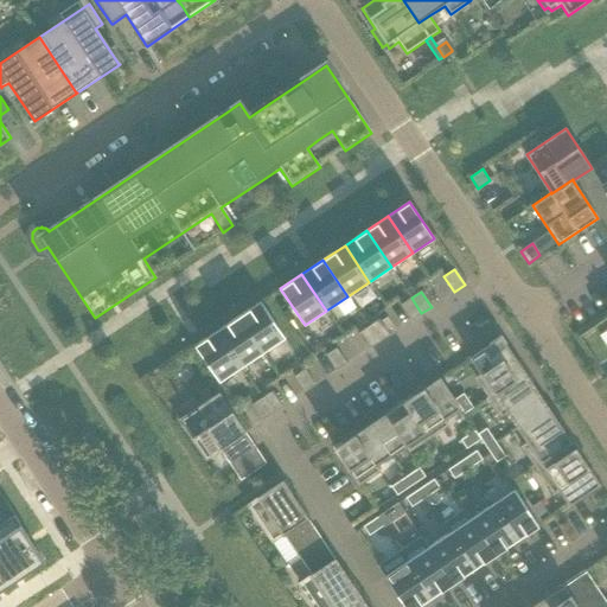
[(411,320),(421,313),(411,298),(401,305),(411,320)]
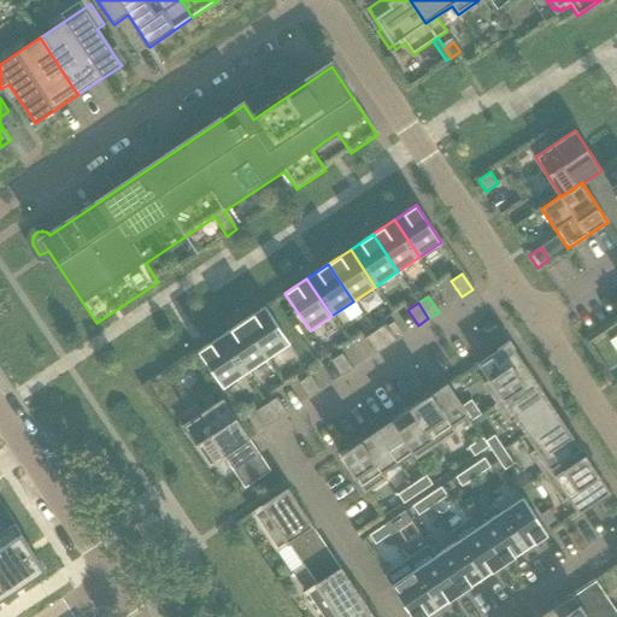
[(268,359),(289,344),(265,306),(242,322),(268,359)]
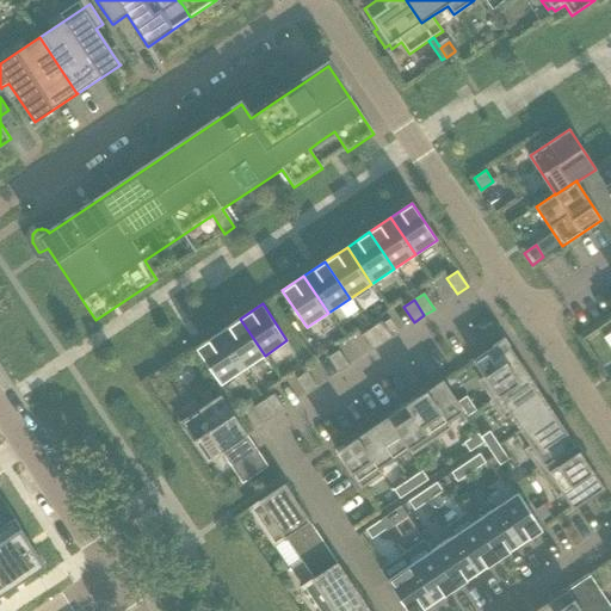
[(242,370),(265,356),(240,319),(218,333),(242,370)]
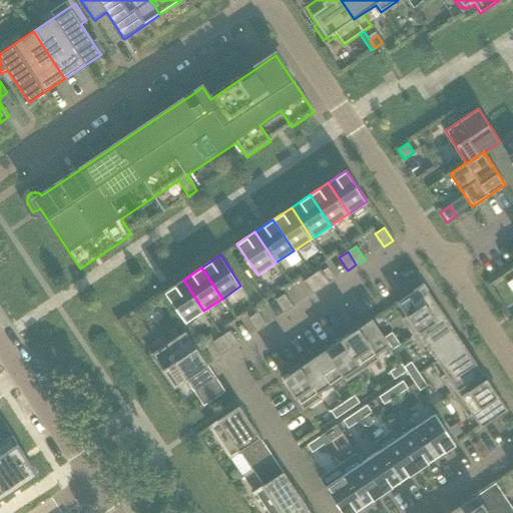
[(321,290),(329,284),(321,271),(312,277),(321,290)]
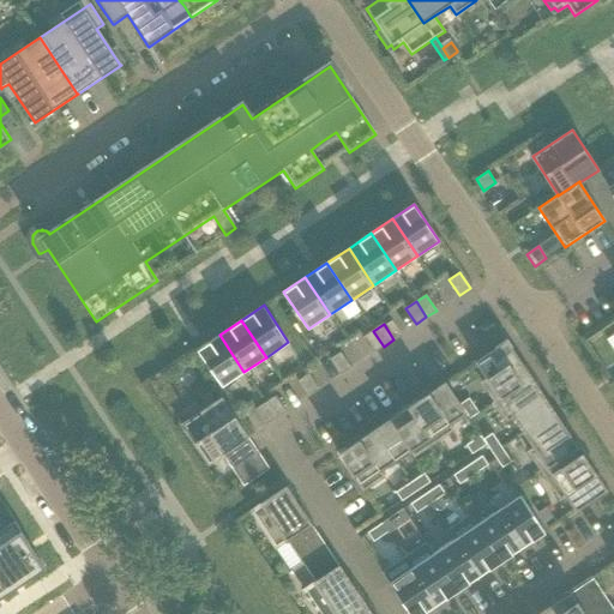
[(373,353),(384,347),(373,331),(362,337),(373,353)]
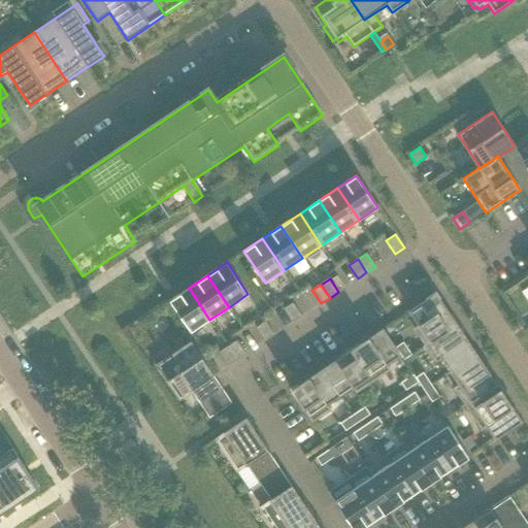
[(209,320),(189,288),(169,300),(191,332),(209,320)]
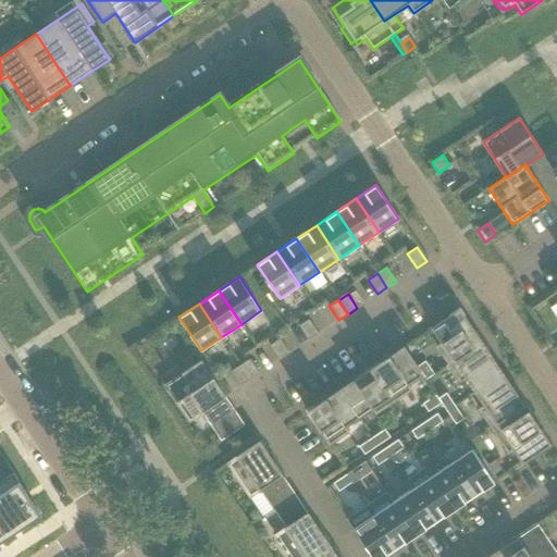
[(448,364),(481,343),(463,317),(465,316),(460,308),(448,316),(449,317),(432,329),(442,344),(436,347),(448,364)]
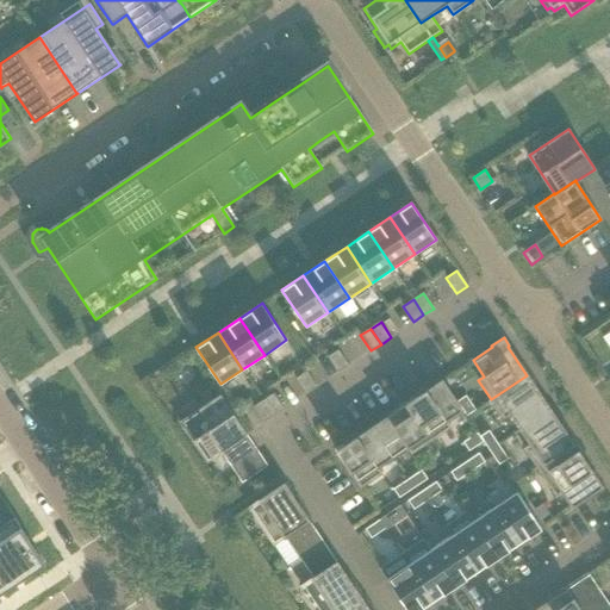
[(337,373),(348,366),(338,350),(328,358),(337,373)]
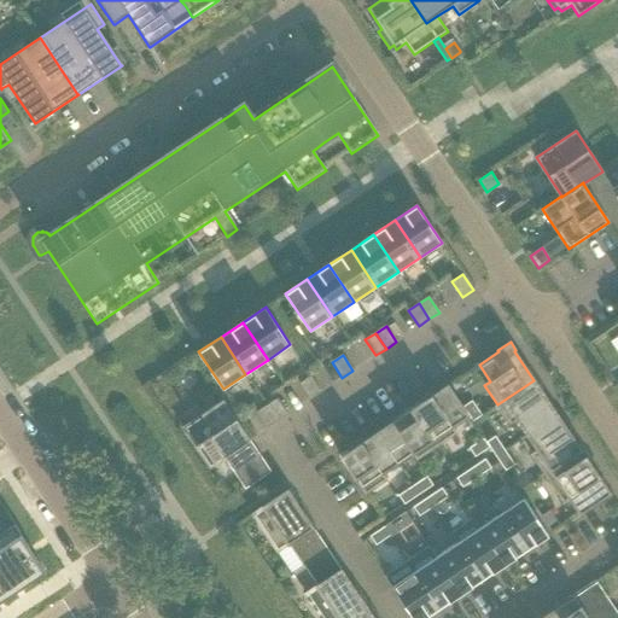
[(310,400),(321,392),(310,377),(299,384),(310,400)]
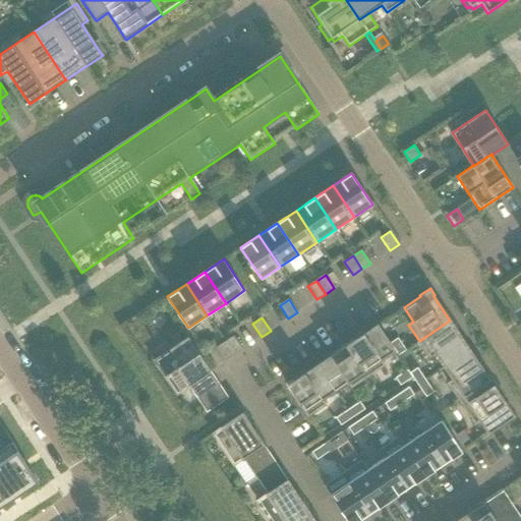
[(450,321),(419,341),(430,358),(436,354),(444,367),(470,350),(450,321)]
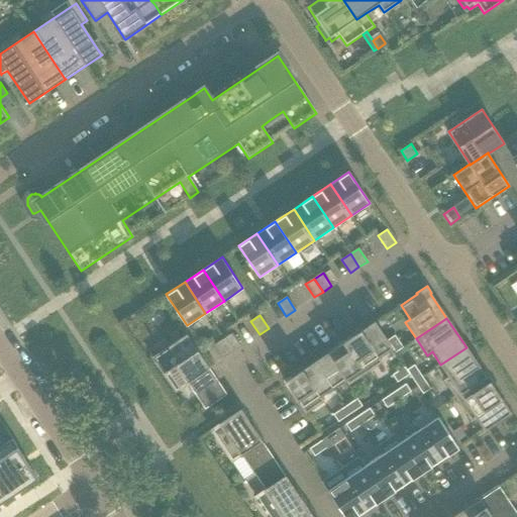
[(365,374),(382,363),(378,357),(392,348),(387,340),(375,322),(344,342),(365,374)]
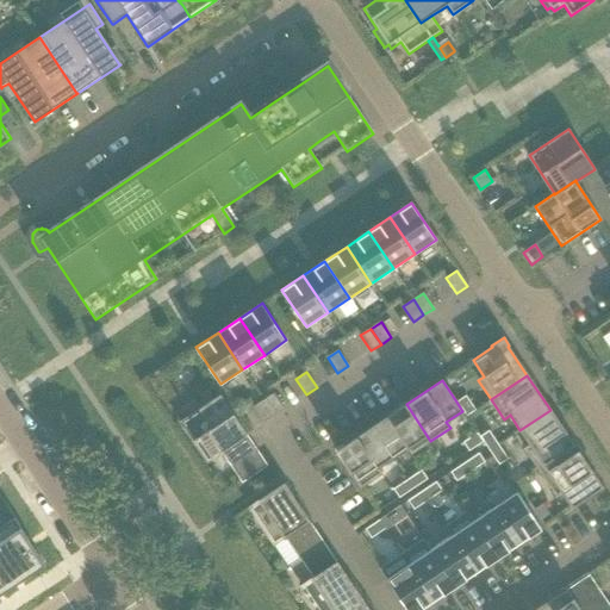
[(274,416),(284,409),(274,393),(263,400),(274,416)]
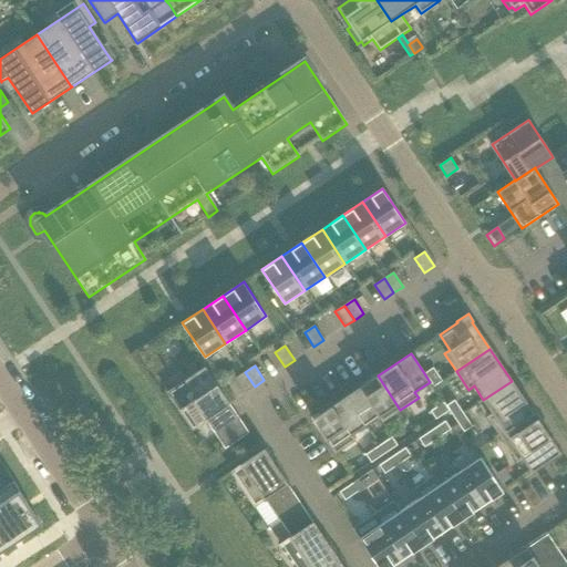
[(229,404),(205,368),(167,392),(193,429),(229,404)]
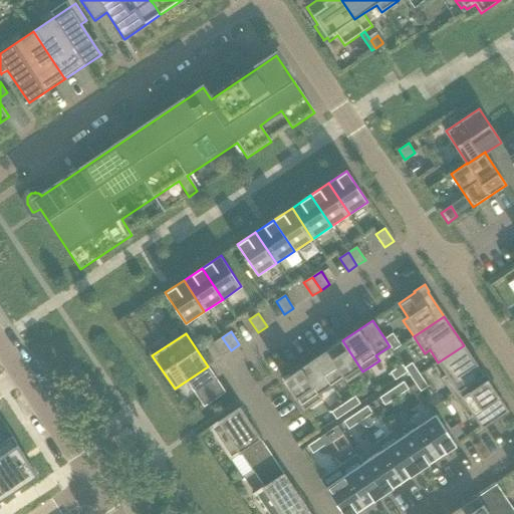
[(390,346),(393,351),(401,345),(393,333),(384,338),(390,346)]
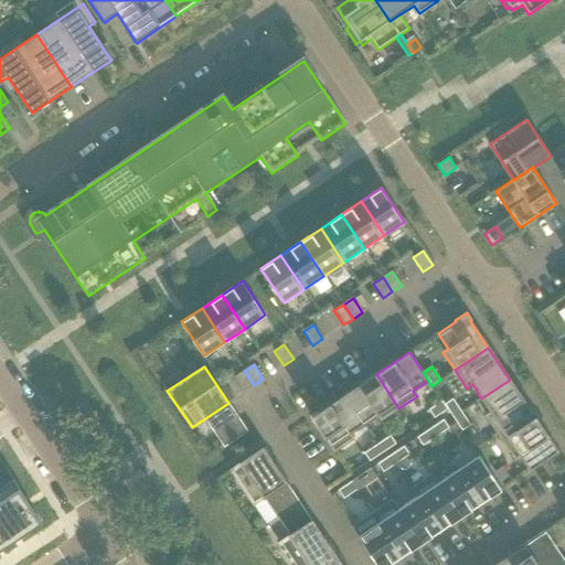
[(244,391),(254,385),(244,371),(234,377),(244,391)]
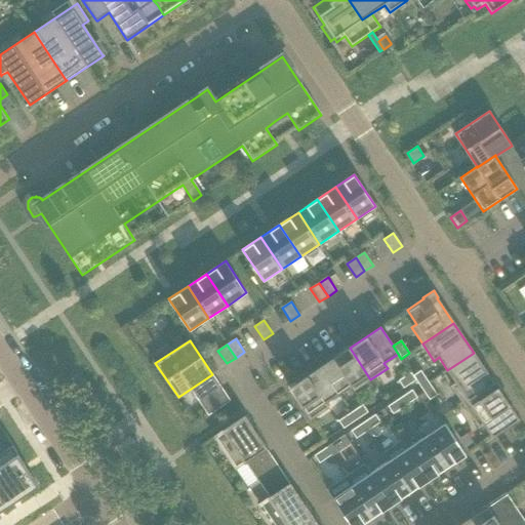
[(370,379),(350,348),(320,368),(337,394),(351,386),(354,391),(370,379)]
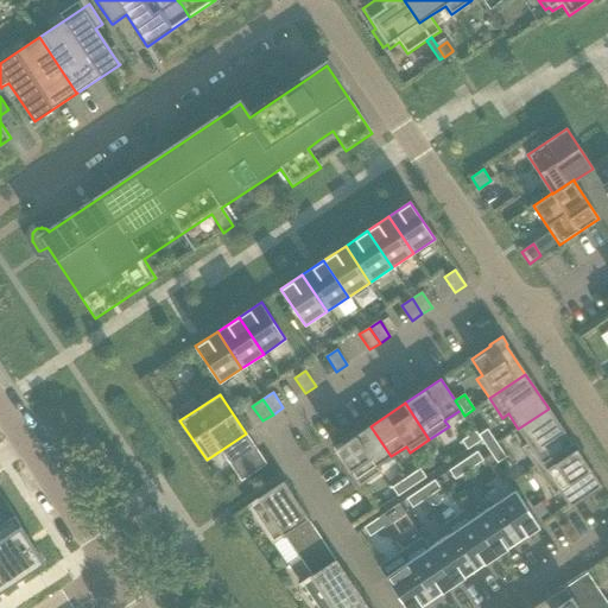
[(538,470),(574,447),(549,409),(518,429),(529,443),(523,448),(538,470)]
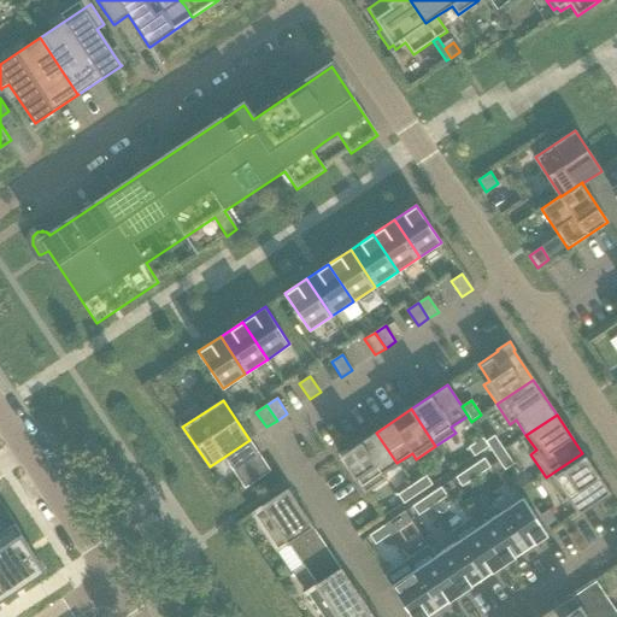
[(397,463),(376,433),(340,457),(365,493),(386,480),(382,474),(397,463)]
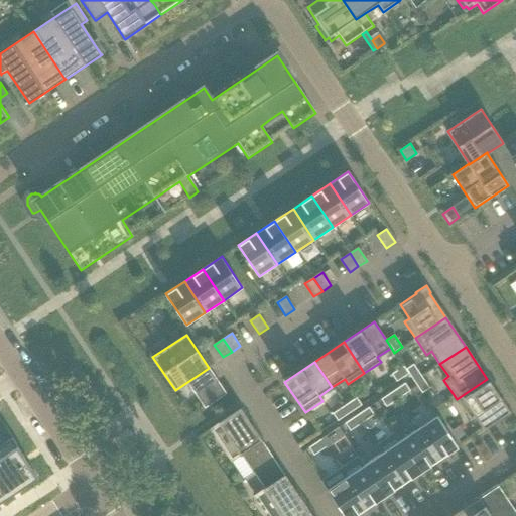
[(408,374),(414,381),(421,376),(413,365),(406,370),(408,374)]
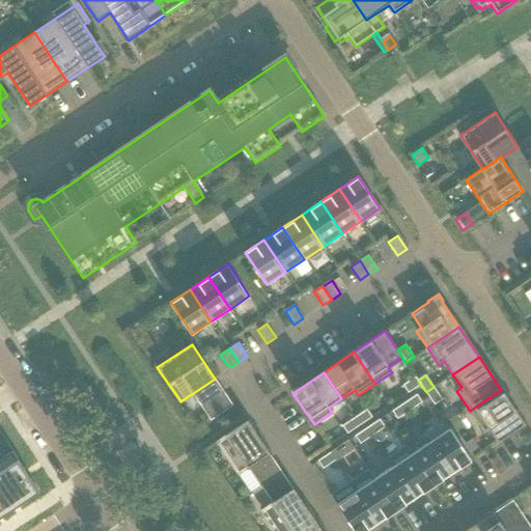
[(418,381),(415,376),(402,385),(408,393),(420,385),(418,381)]
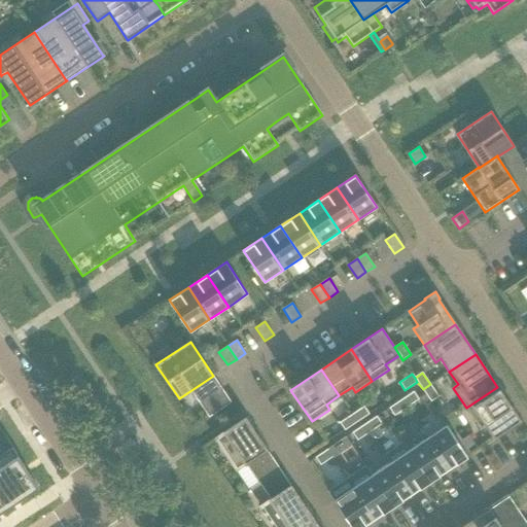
[(423,389),(430,401),(438,396),(430,384),(423,389)]
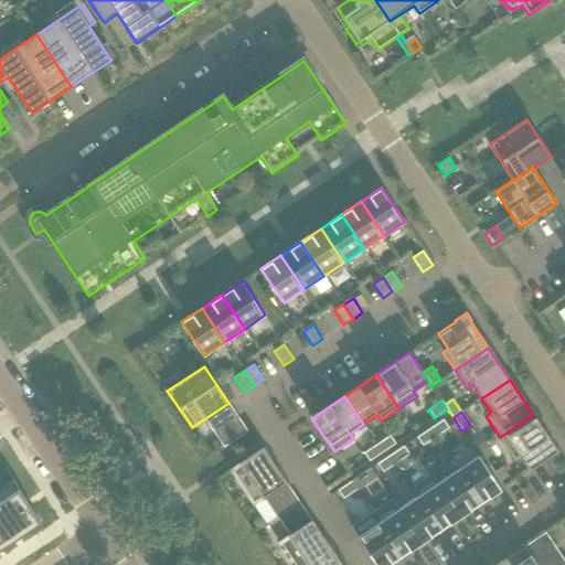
[(533,415),(500,437),(514,459),(520,456),(530,470),(557,451),(533,415)]
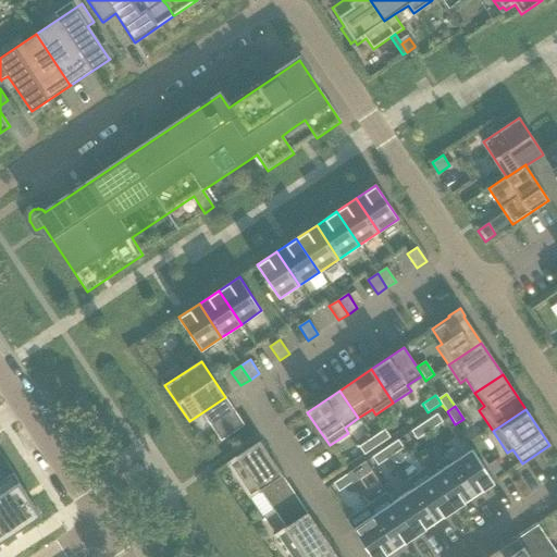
[(212,429),(221,441),(244,425),(236,412),(212,429)]
